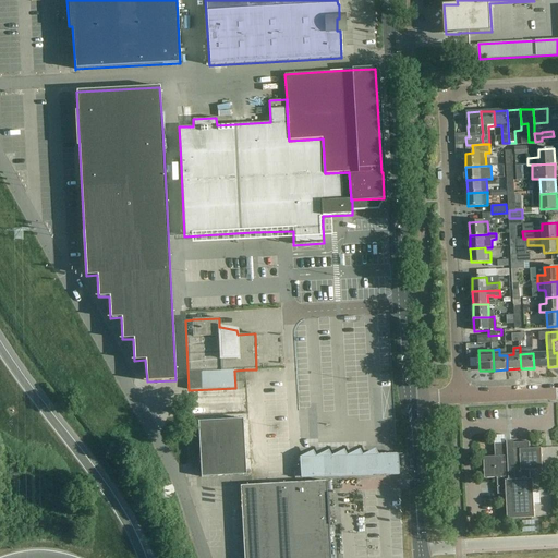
[(534,368),(548,367),(547,353),(533,353),(534,368)]
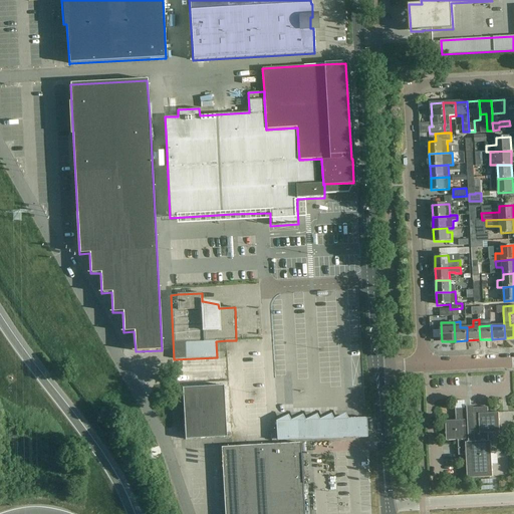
[(183,389),(186,440),(227,438),(224,387),(183,389)]
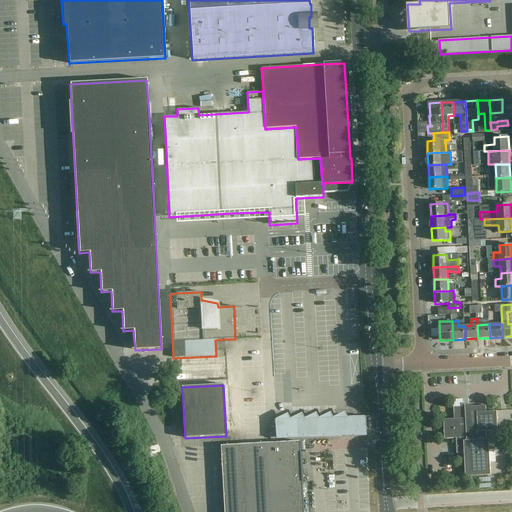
[(486,406),(470,407),(454,408),(455,419),(444,420),(445,439),(457,439),(457,454),(465,454),(466,477),(491,475),(489,431),(498,431),(497,411),(487,412),(486,406)]
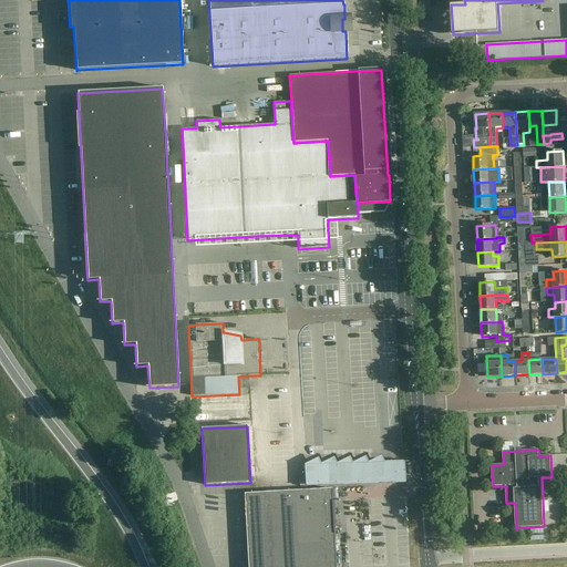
[(306,482),(306,485),(405,482),(405,478),(404,462),(383,462),(381,455),(374,459),(368,463),(364,456),(359,460),(352,463),(349,456),(342,460),(337,463),(333,457),(327,461),(321,464),(318,459),(311,461),(303,464),(306,482)]
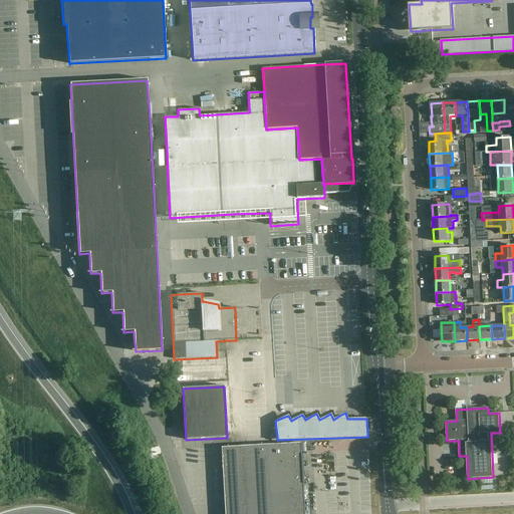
[(304,513),(300,444),(221,448),(225,513),(304,513)]
